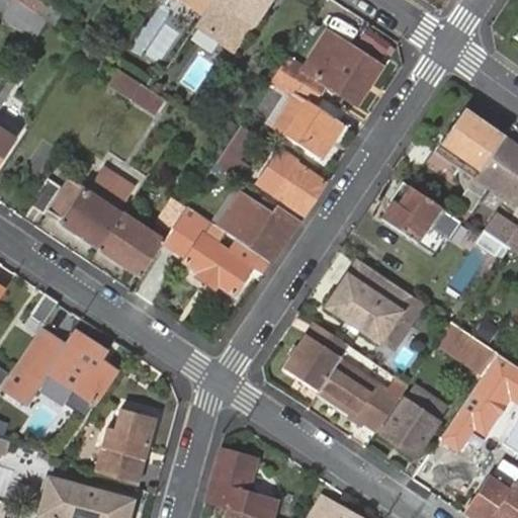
[(0,0),(0,15),(1,14),(7,6),(10,0),(0,0)]
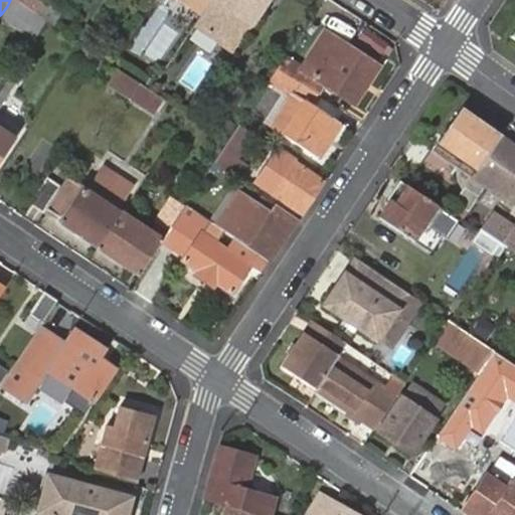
[(26,5),(17,0),(10,0),(7,6),(1,14),(36,38),(47,21),(47,20),(39,14),(26,5)]
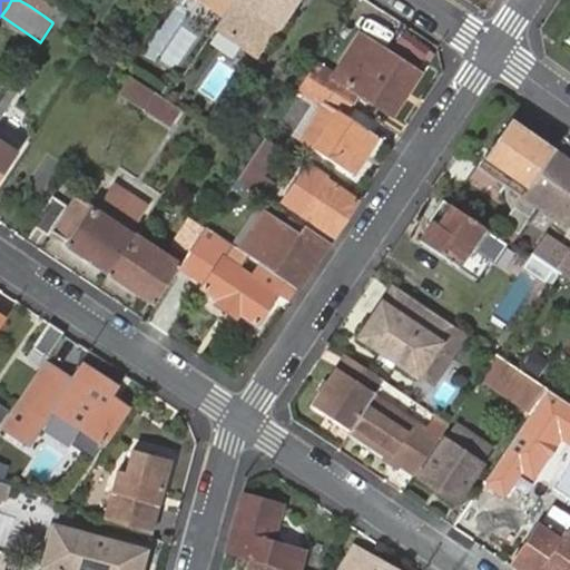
[(53,0),(32,0),(29,6),(43,16),(52,3),(53,0)]
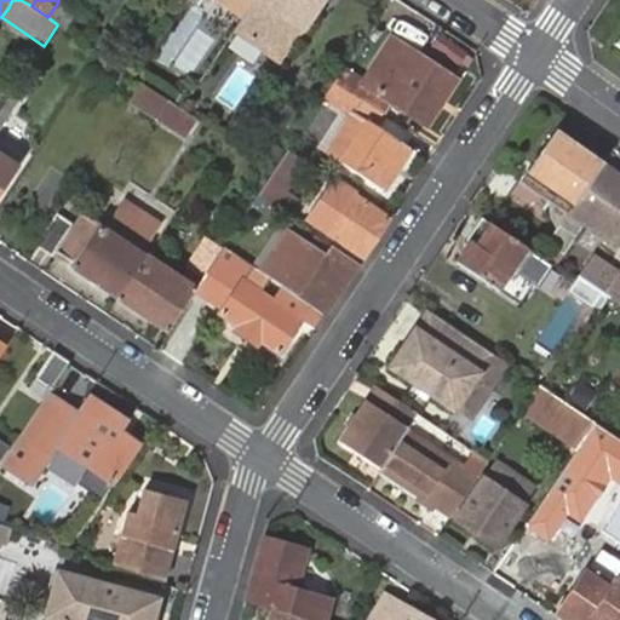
[(214,0),(244,18),(250,9),(254,0),(214,0)]
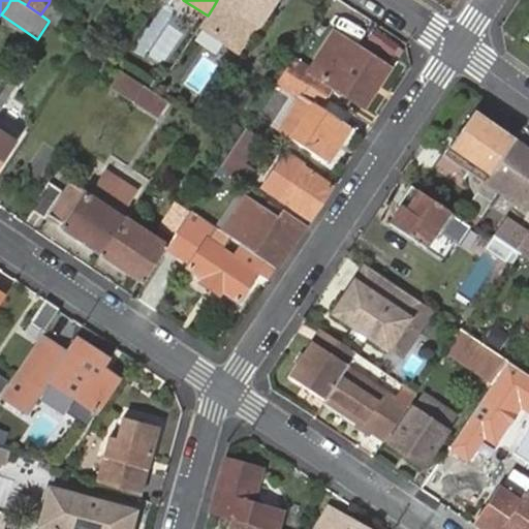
[(217,0),(213,7),(208,16),(199,27),(241,54),(276,0),(217,0)]
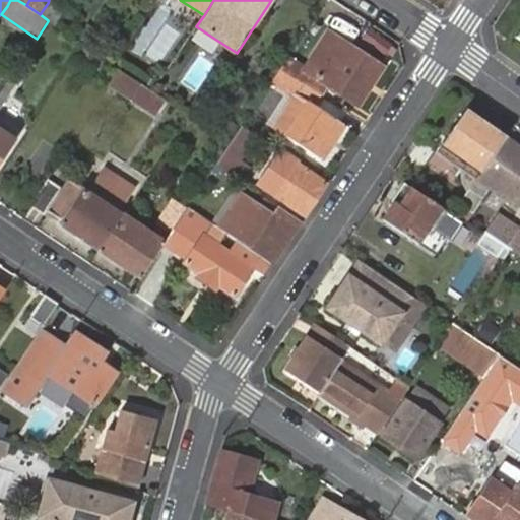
[(62,12),(48,3),(40,14),(48,20),(48,21),(53,25),(62,12)]
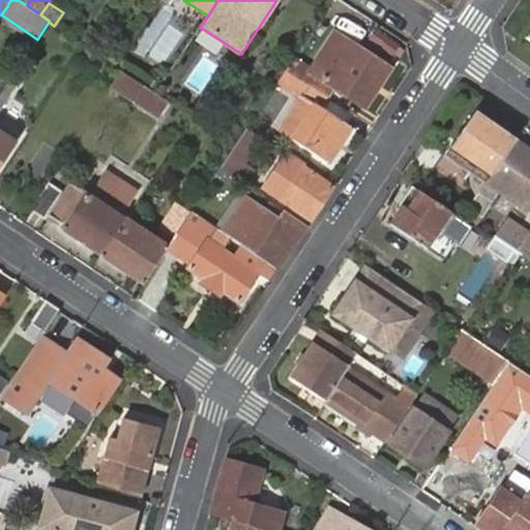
[(529,22),(518,40),(529,49),(529,22)]
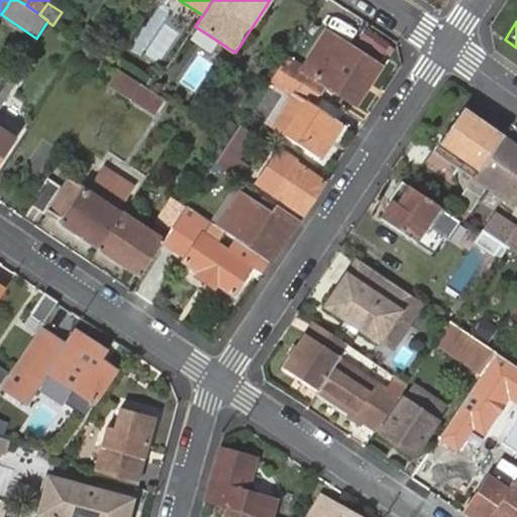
[(93,29),(87,24),(79,37),(85,41),(93,29)]
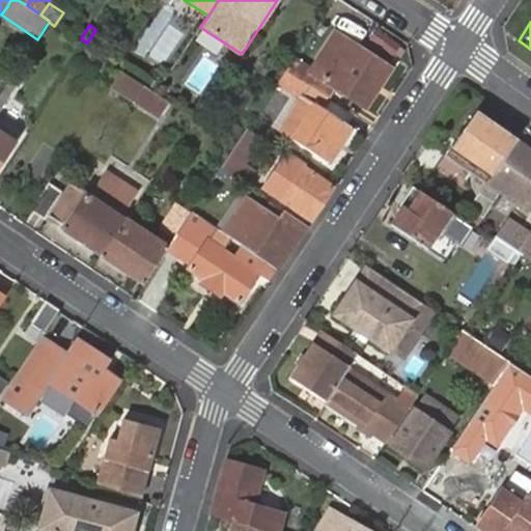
[(310,71),(292,59),(285,71),(326,96),(333,86),(365,107),(390,68),(356,46),(335,32),(310,71)]
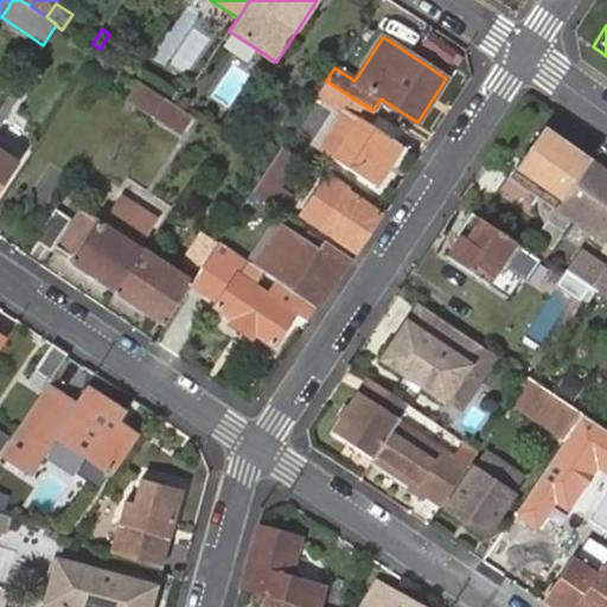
[(0,191),(17,167),(16,165),(21,154),(0,140),(0,125),(36,71),(29,66),(0,108),(0,191)]
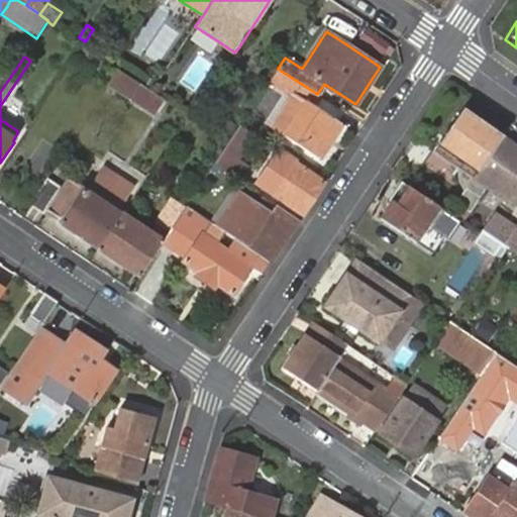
[(317,94),(278,69),(269,83),(285,93),(293,99),(274,129),(320,160),(342,125),(312,106),(319,95),(317,94)]
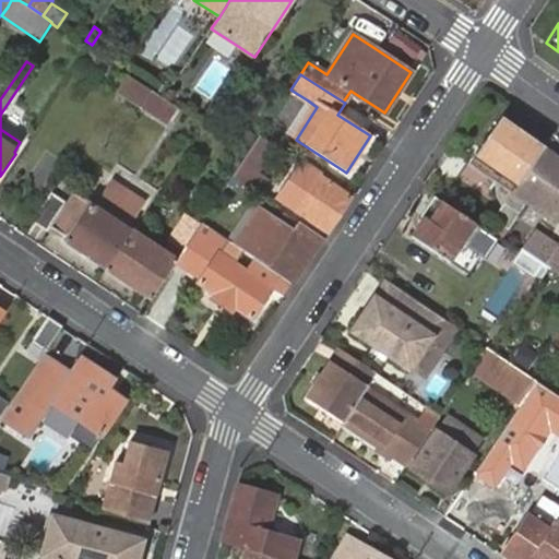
[(128,97),(137,84),(128,79),(120,91),(128,97)]
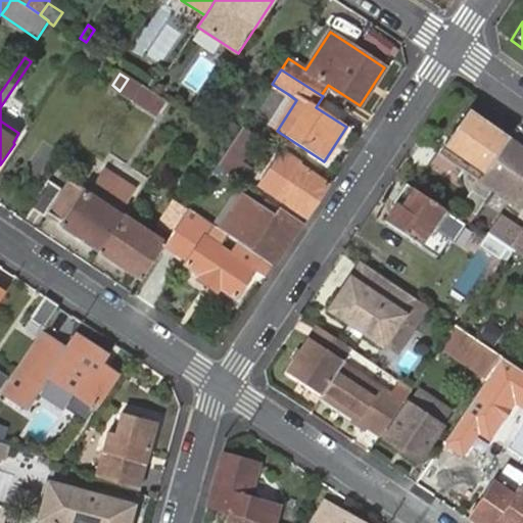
[(153,92),(130,76),(128,79),(120,91),(147,109),(157,94),(153,92)]
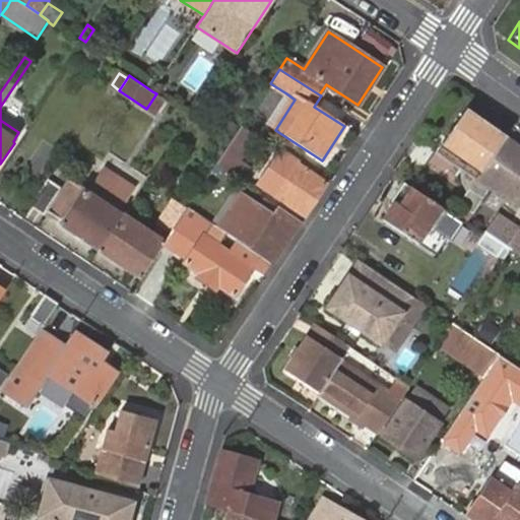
[(165,100),(156,93),(146,109),(154,114),(165,100)]
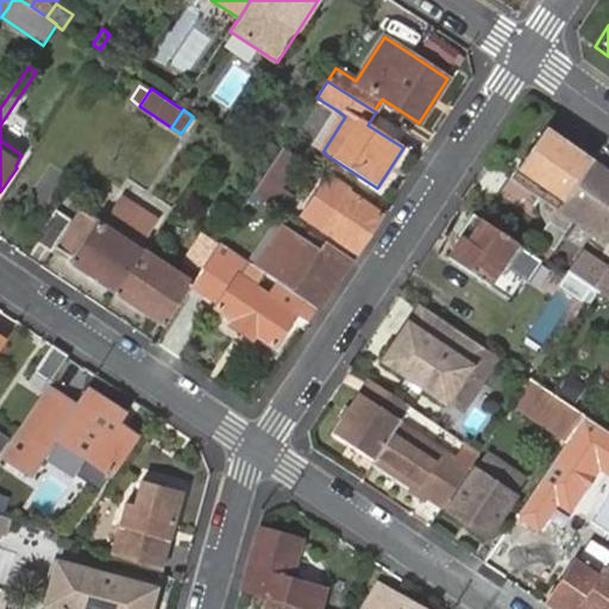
[(345,117),(336,110),(312,146),(322,152),(345,117)]
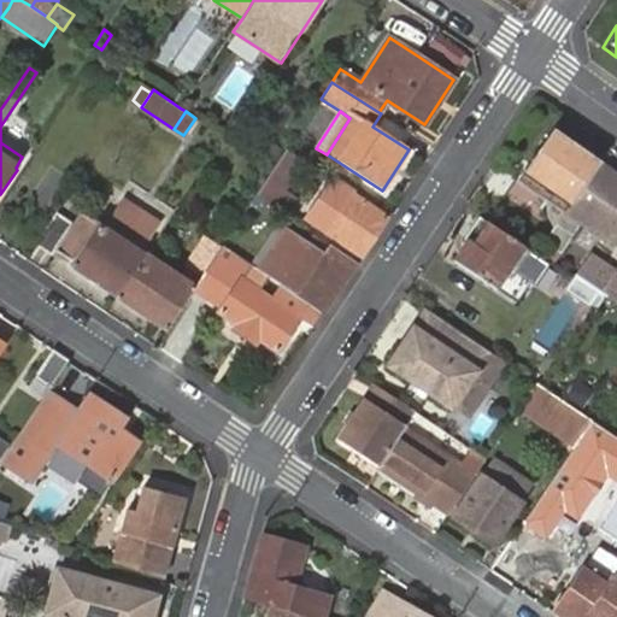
[(554,205),(589,157),(542,123),(507,171),(554,205)]
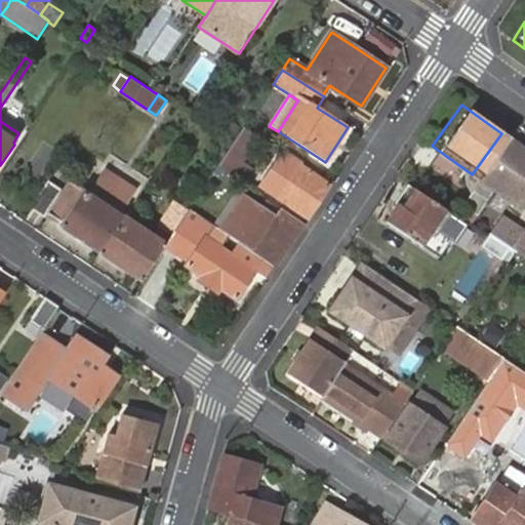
[(256,137),(243,128),(233,144),(217,165),(241,182),(248,171),(238,164),(256,137)]
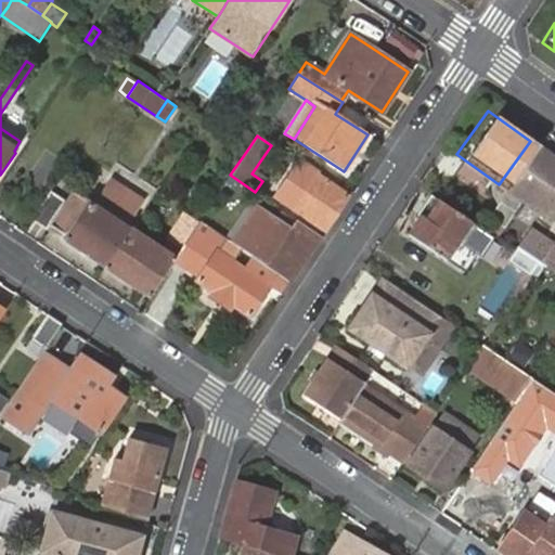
[(554,157),(539,146),(539,147),(515,182),(506,194),(507,194),(520,203),(530,203),(542,211),(541,213),(554,222),(554,219),(554,157)]
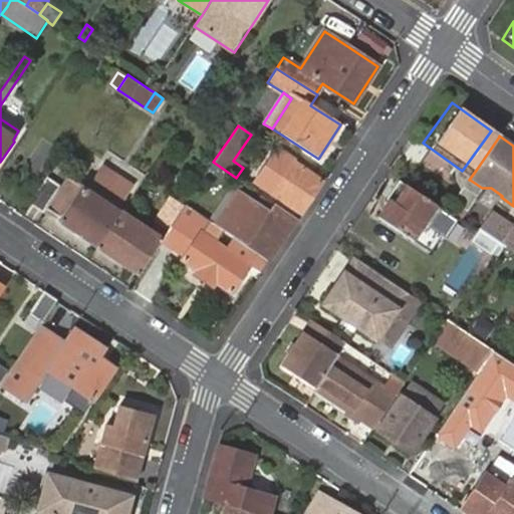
[(255,182),(272,193),(301,213),(322,182),(293,162),(296,159),(279,148),(255,182)]
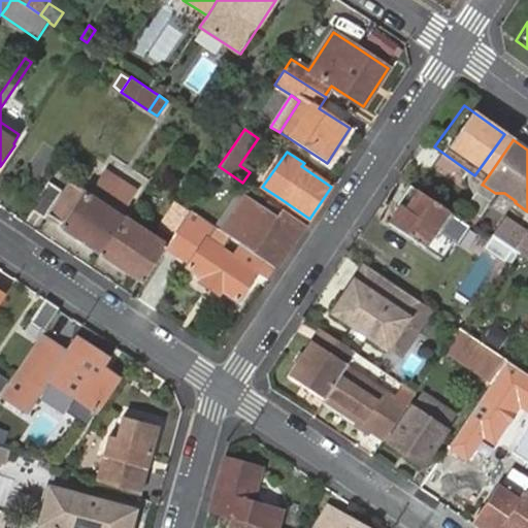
[(123,219),(130,208),(126,205),(134,191),(106,172),(97,187),(91,183),(85,194),(68,183),(62,192),(48,183),(31,208),(44,218),(47,215),(63,225),(61,229),(99,255),(123,219)]
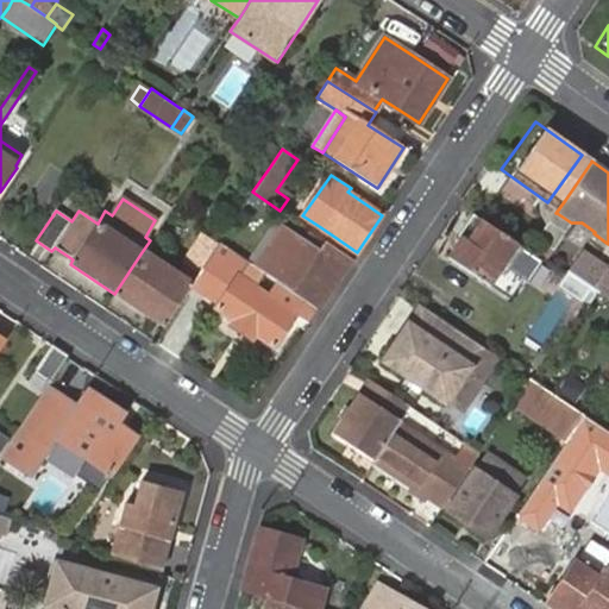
[(490,284),(510,299),(520,284),(523,278),(527,274),(507,259),(510,255),(516,258),(522,248),(516,244),(483,221),(473,214),(460,236),(464,238),(450,258),(490,284)]
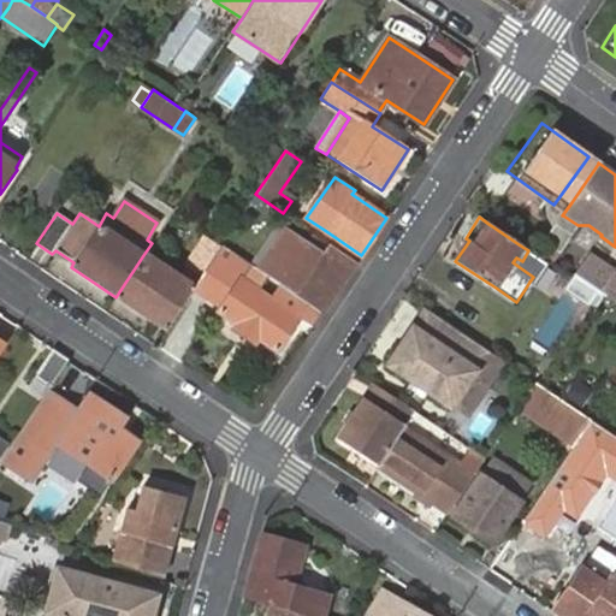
[(324,311),(354,266),(327,247),(314,238),(309,246),(288,231),(262,268),(324,311)]
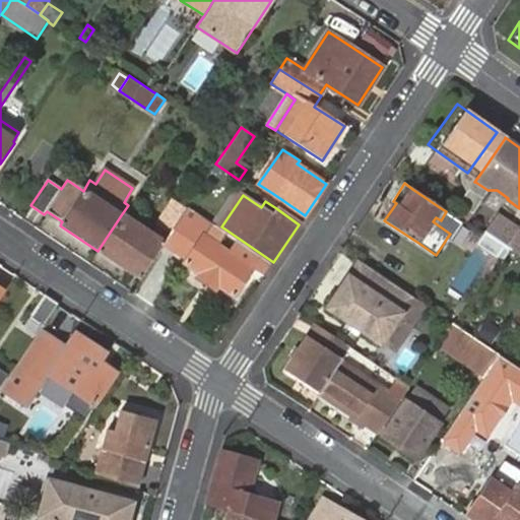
[(149,234),(164,243),(187,209),(173,199),(149,234)]
